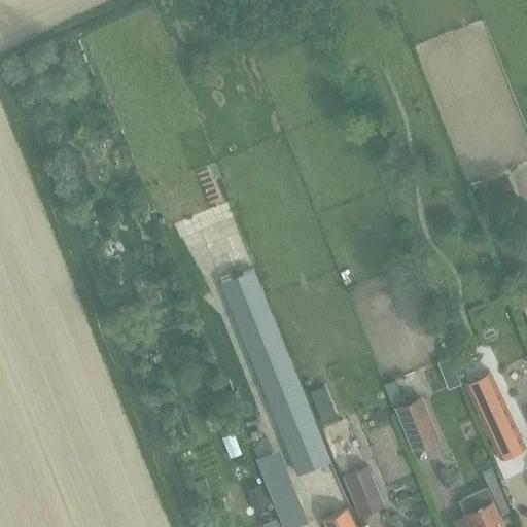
[(297,473),(329,460),(253,269),(220,282),(297,473)]
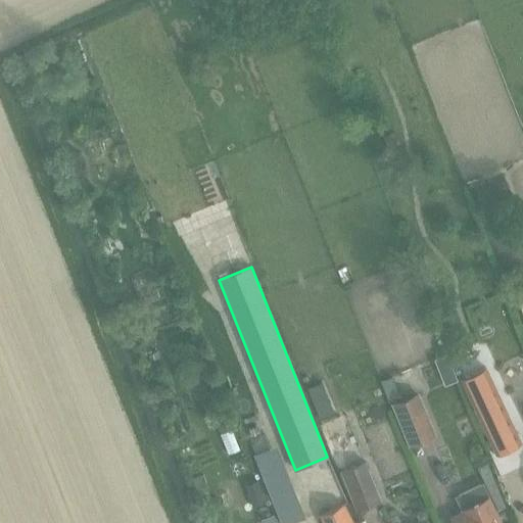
[(138,325),(131,328),(135,338),(143,335),(138,325)]
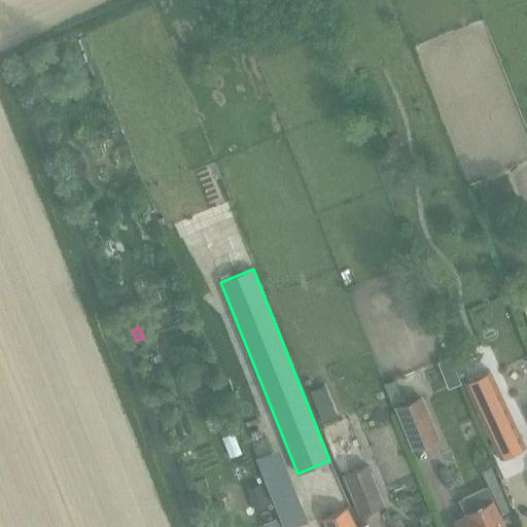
[(450,357),(436,362),(440,371),(453,365),(450,357)]
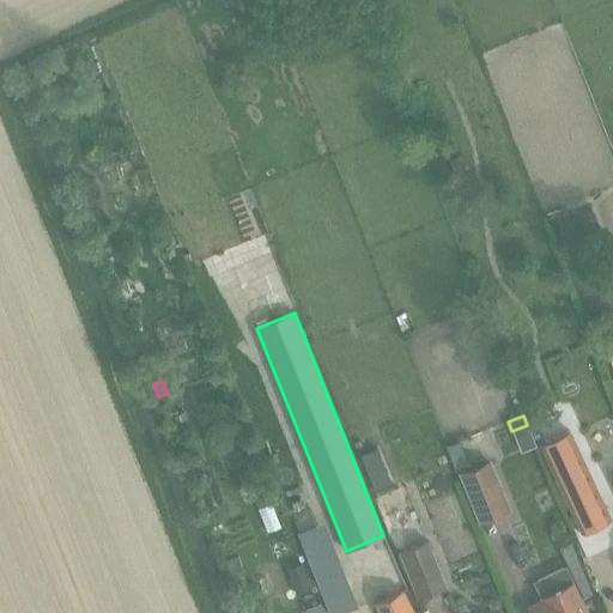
[(564,436),(539,448),(581,535),(606,523),(564,436)]
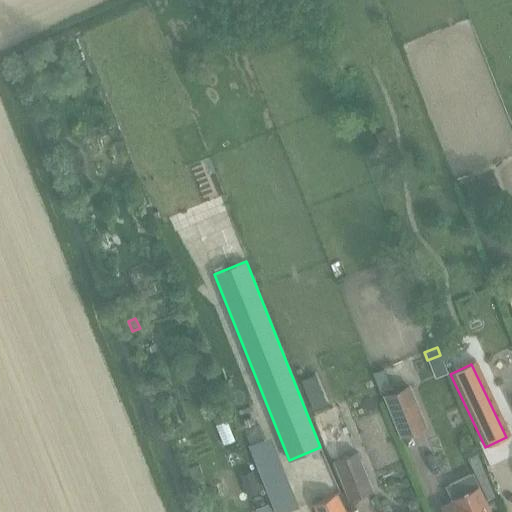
[(407,383),(382,394),(400,435),(425,424),(407,383)]
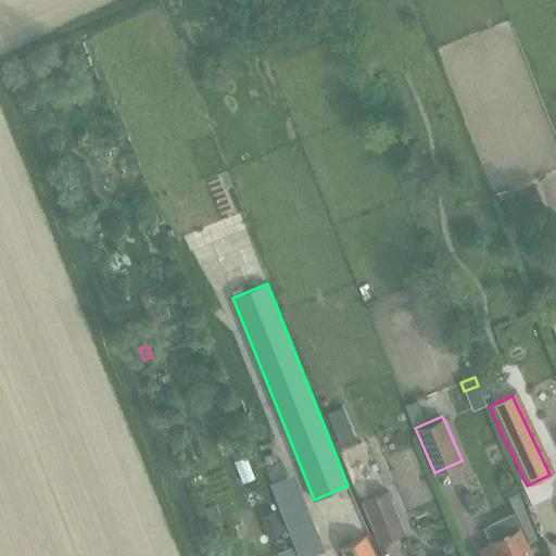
[(302,555),(325,547),(294,475),(270,484),(300,555),(302,555)]
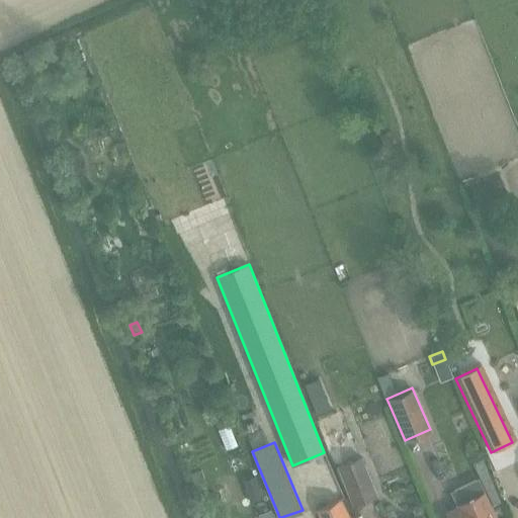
[(376,495),(361,457),(339,466),(354,504),(376,495)]
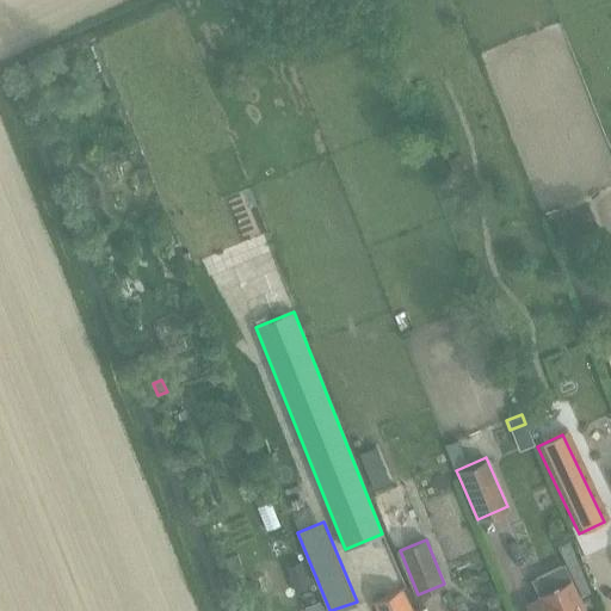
[(543,598),(529,605),(530,610),(585,610),(578,597),(591,591),(569,539),(559,545),(568,565),(563,566),(535,580),(543,598)]
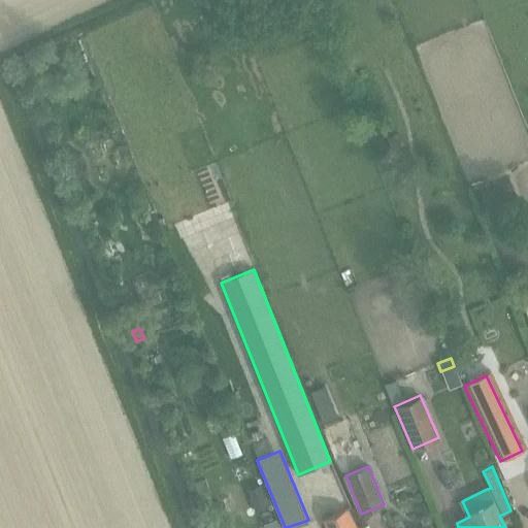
[(205,477),(193,482),(198,499),(210,495),(205,477)]
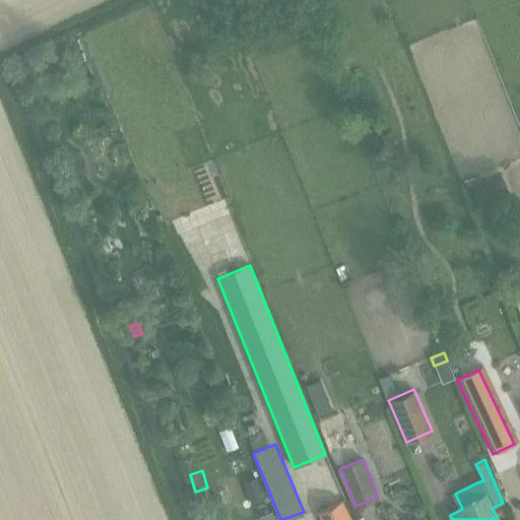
[(251,502),(263,498),(256,478),(244,482),(251,502)]
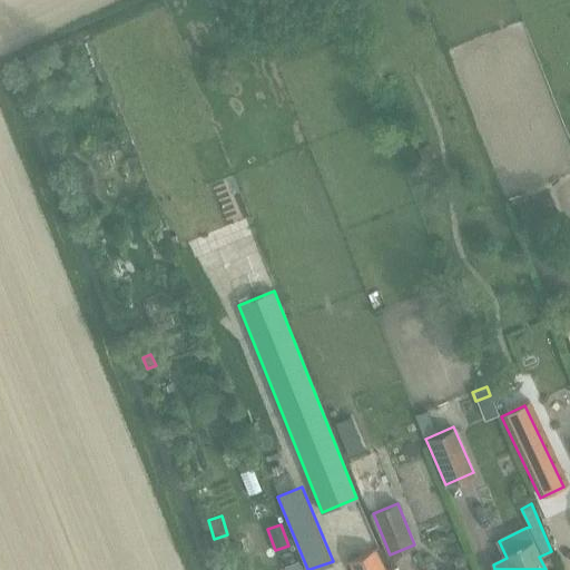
[(384,569),(375,549),(349,561),(353,569),(384,569)]
